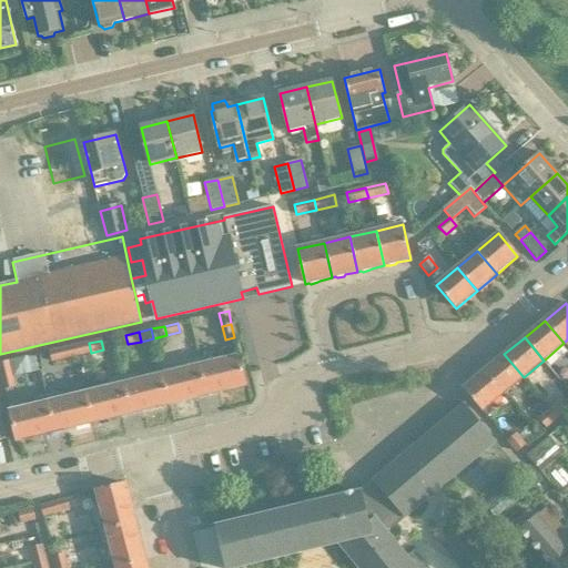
[(89,343),(75,346),(78,356),(91,353),(89,343)]
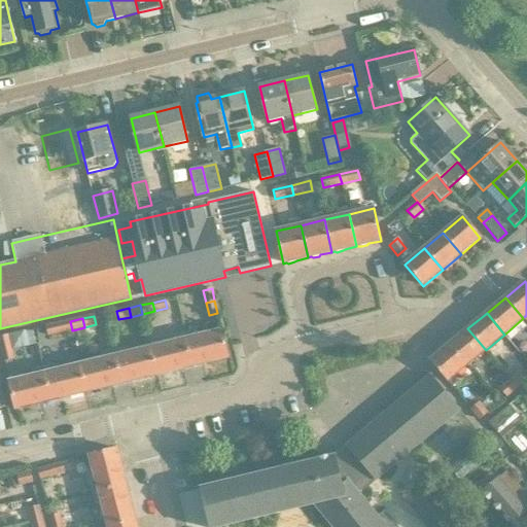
[(58,324),(60,332),(72,330),(70,321),(58,324)]
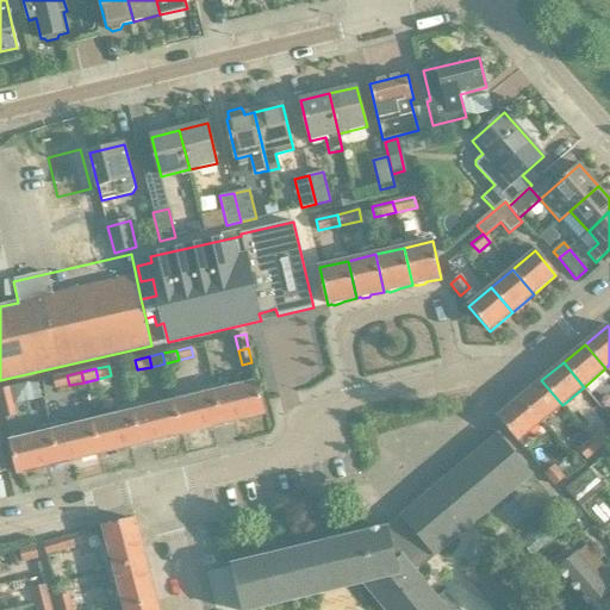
[(69,385),(67,375),(53,378),(55,388),(69,385)]
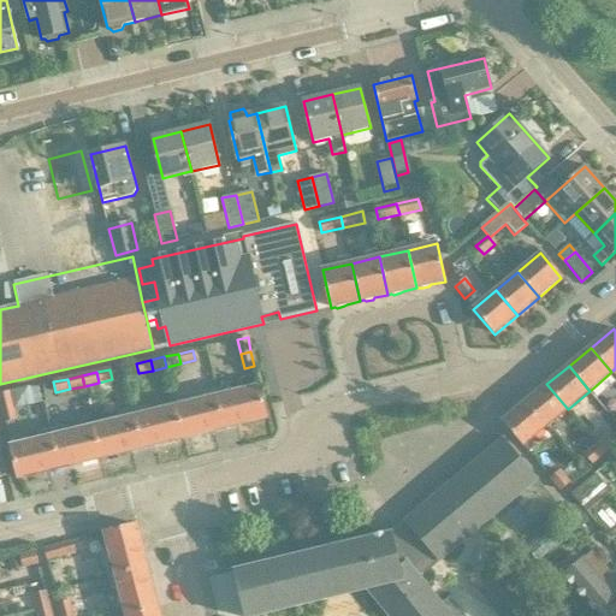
[(546,384),(525,402),(545,427),(568,409),(546,384)]
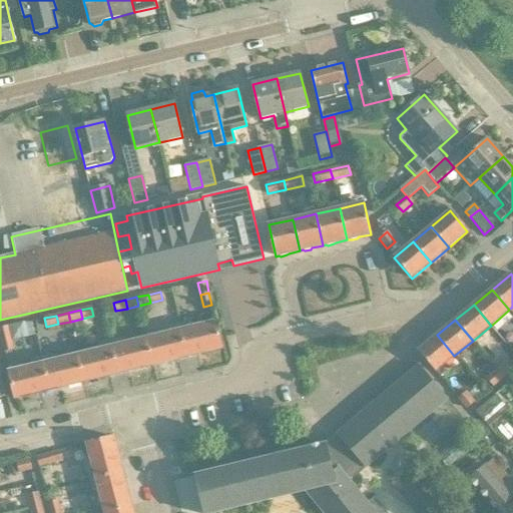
[(181,330),(187,357),(222,349),(215,322),(181,330)]
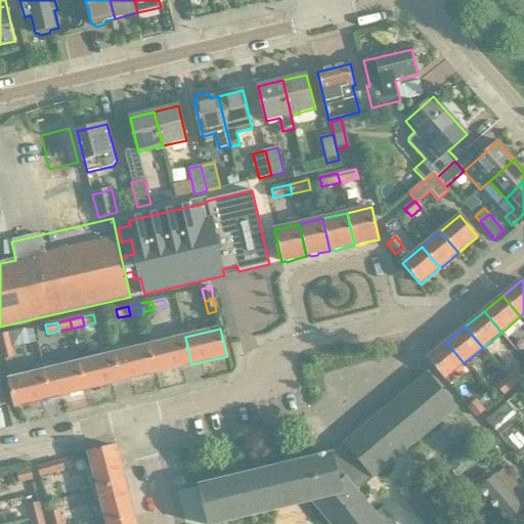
[(0,335),(0,342),(1,348),(10,346),(7,334),(0,335)]
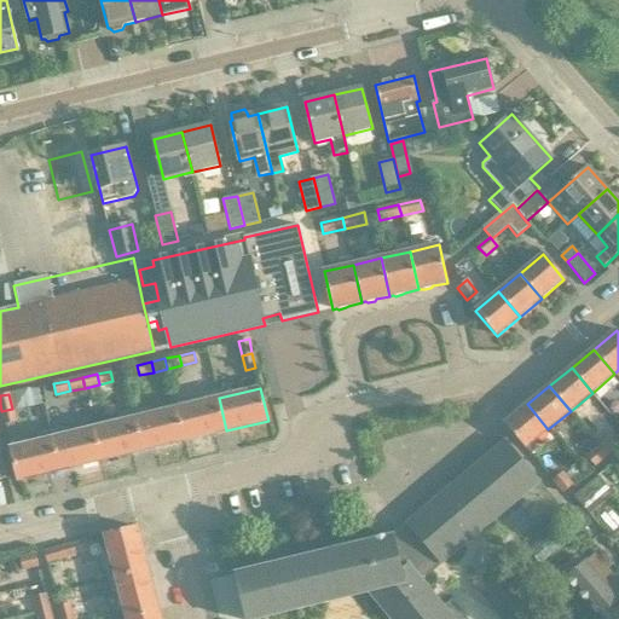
[(226,431),(219,398),(177,408),(185,441),(226,431)]
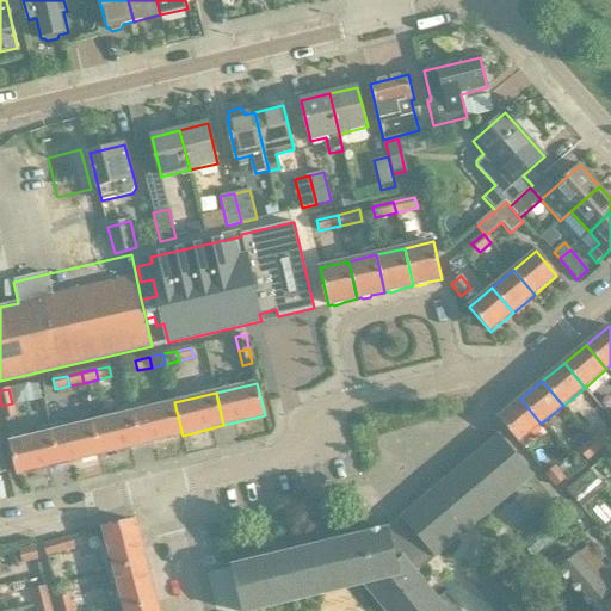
[(519,443),(541,424),(520,399),(498,418),(519,443)]
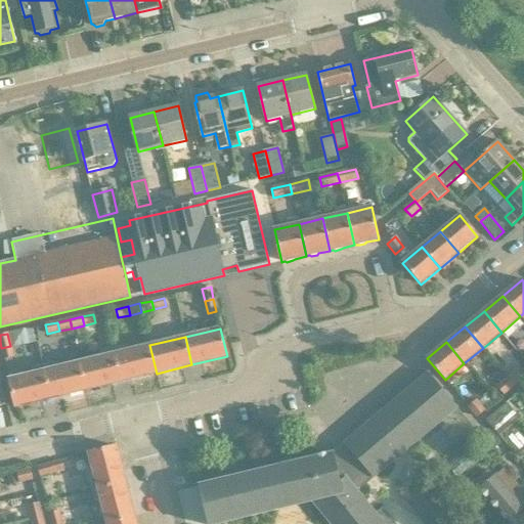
[(157,374),(149,345),(115,354),(122,382),(157,374)]
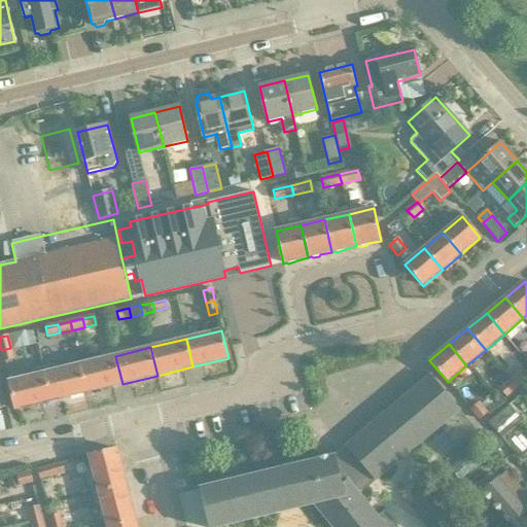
[(13,359),(10,348),(1,350),(4,361),(13,359)]
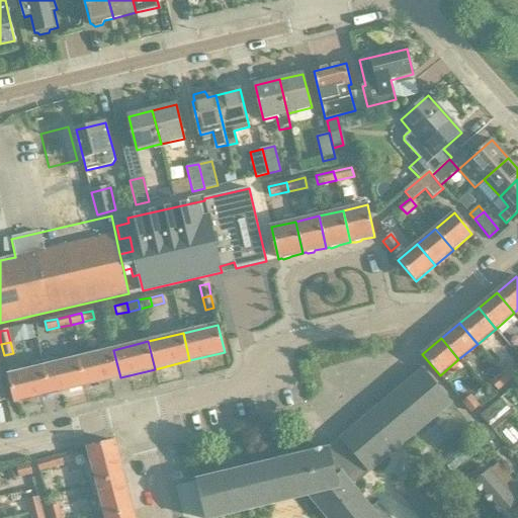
[(517,358),(508,347),(504,351),(517,368),(517,358)]
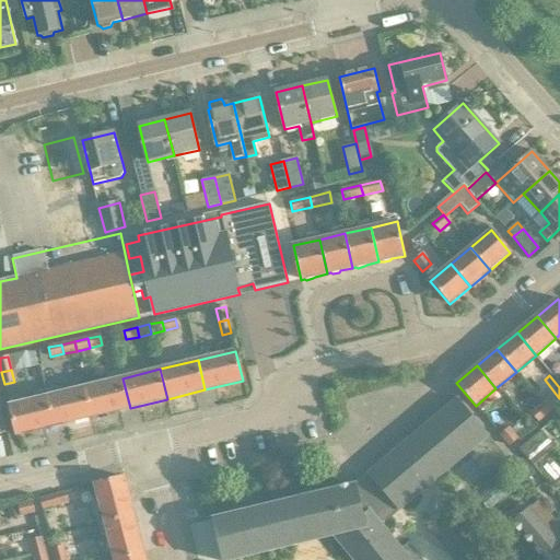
[(130,408),(123,378),(85,387),(92,417),(130,408)]
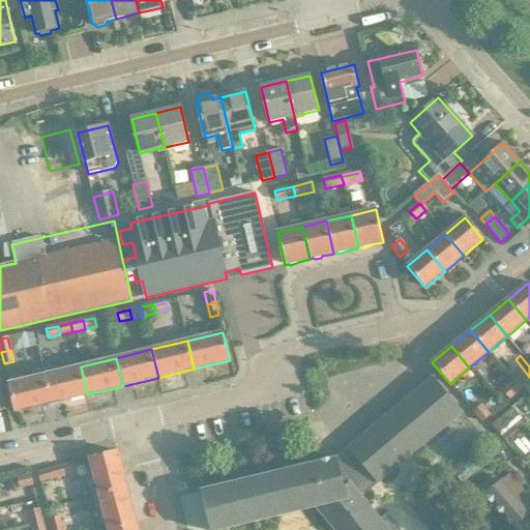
[(81,366),(46,375),(52,403),(87,394),(81,366)]
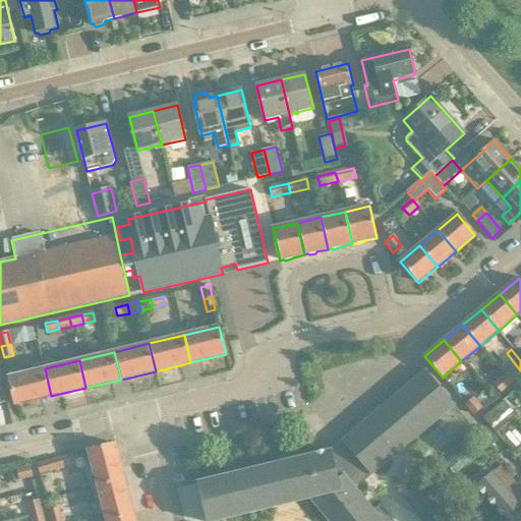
[(51,396),(45,368),(9,378),(15,405),(51,396)]
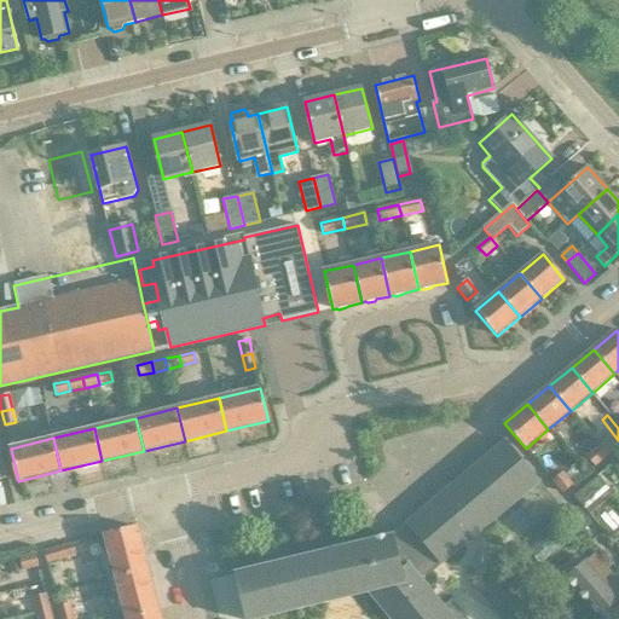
[(611,438),(600,447),(607,456),(618,446),(611,438)]
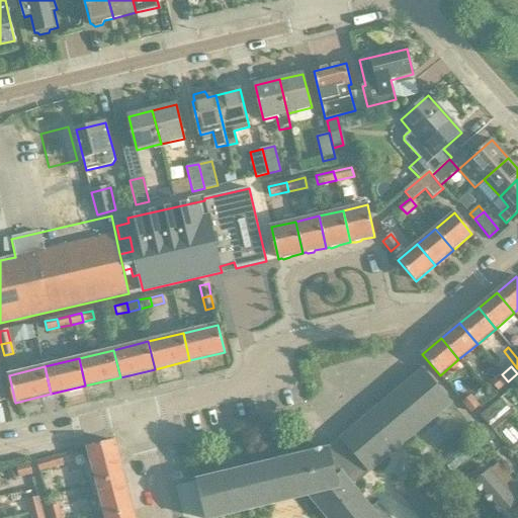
[(200,494),(205,517),(217,517),(309,496),(326,517),(391,517),(378,503),(378,502),(371,508),(353,486),(369,471),(369,472),(451,404),(423,369),(341,438),(342,439),(330,449),(330,448),(323,449),(323,448),(315,450),(315,451),(197,480),(198,486),(195,487),(196,488),(199,487),(200,493),(197,494),(197,495),(200,494)]
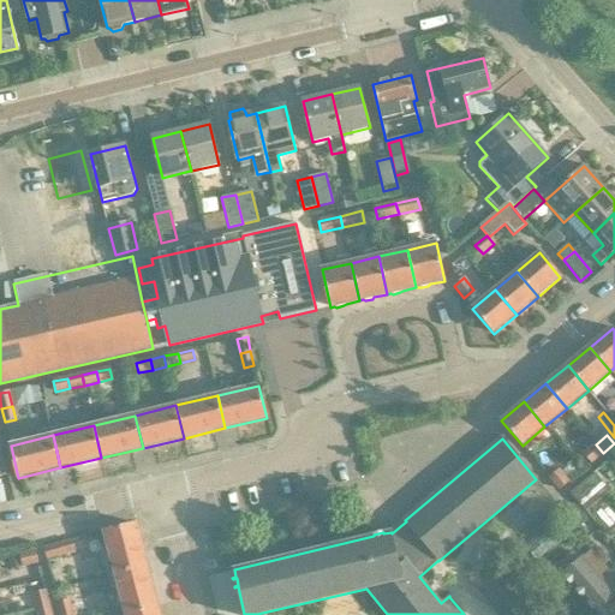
[(603,453),(596,445),(584,454),(591,463),(603,453)]
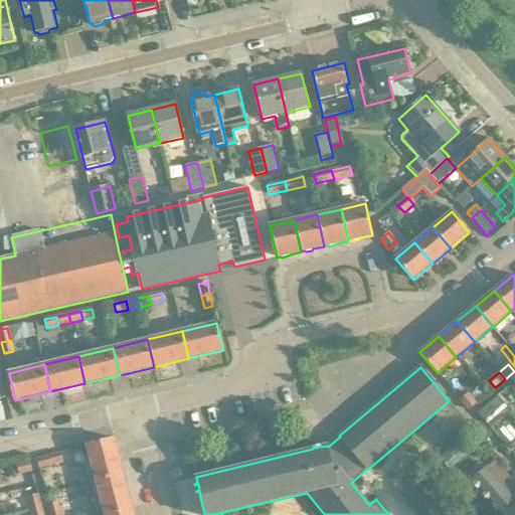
[(477,403),(469,393),(461,400),(469,409),(477,403)]
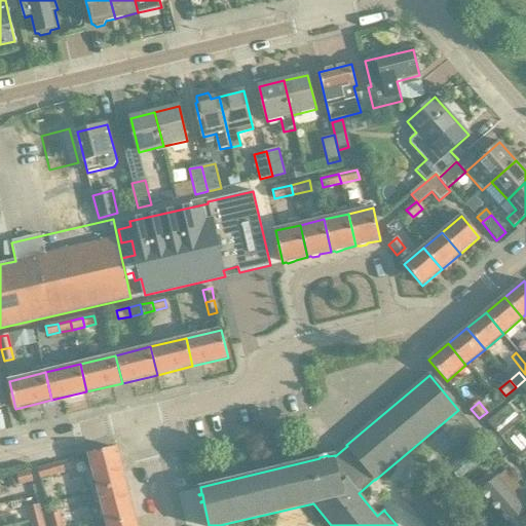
[(490,431),(480,441),(491,454),(502,445),(490,431)]
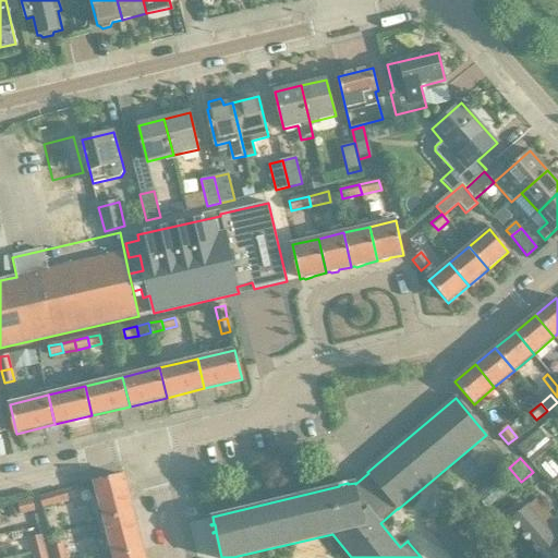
[(105,521),(134,513),(124,475),(95,483),(105,521)]
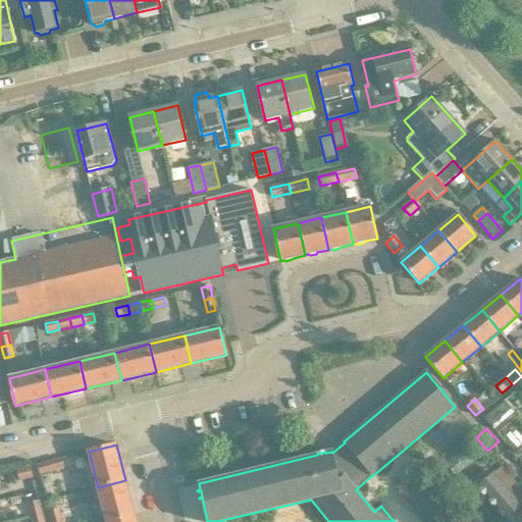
[(49,462),(52,472),(63,469),(61,459),(49,462)]
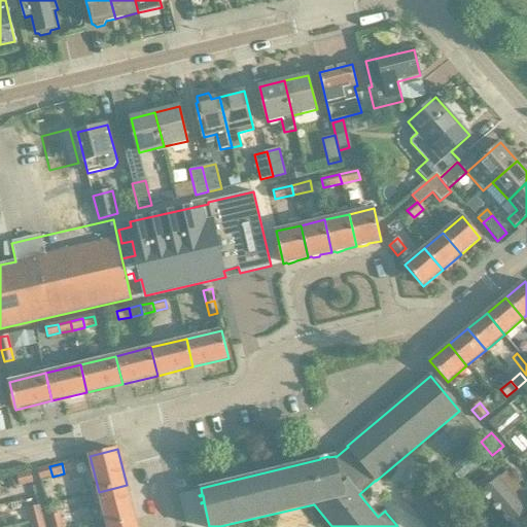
[(40,480),(53,477),(49,466),(38,470),(40,480)]
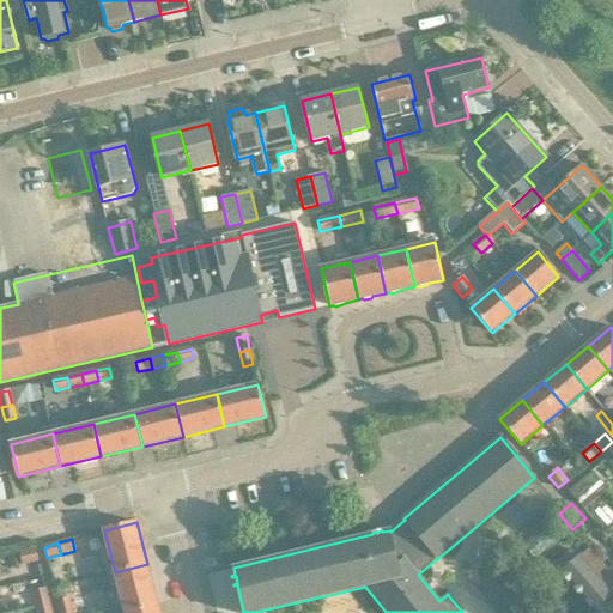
[(35,548),(19,553),(23,564),(38,560),(35,548)]
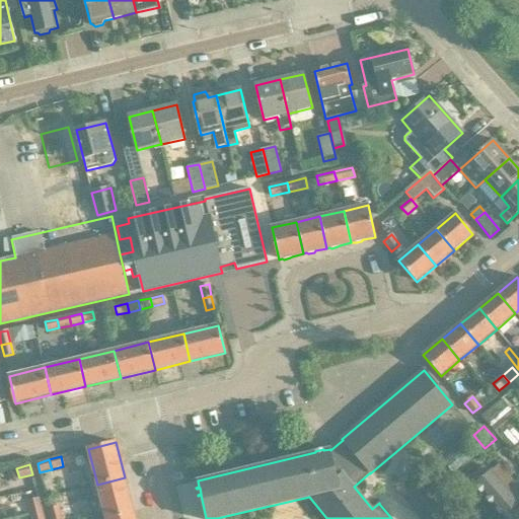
[(483,471),(473,478),(478,485),(476,487),(486,498),(503,517),(505,516),(513,508),(517,512),(518,514),(518,518),(518,494),(513,499),(495,477),(492,473),(491,474),(486,468),(483,471)]
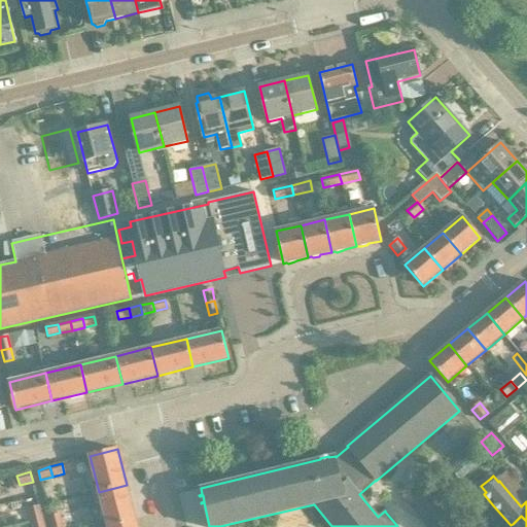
[(99,492),(108,526),(136,519),(127,485),(99,492)]
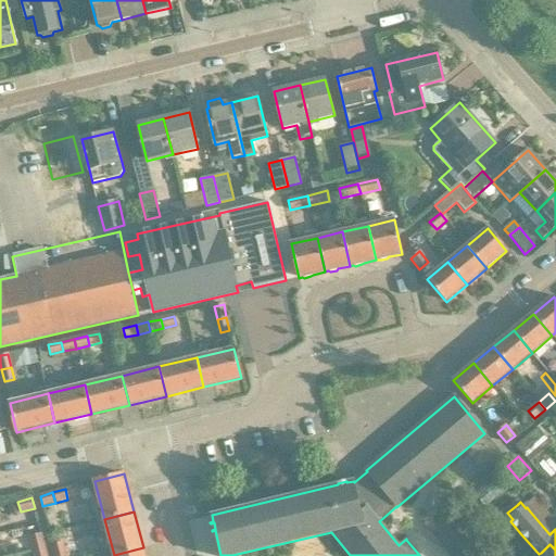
[(32,536),(35,550),(45,547),(41,533),(32,536)]
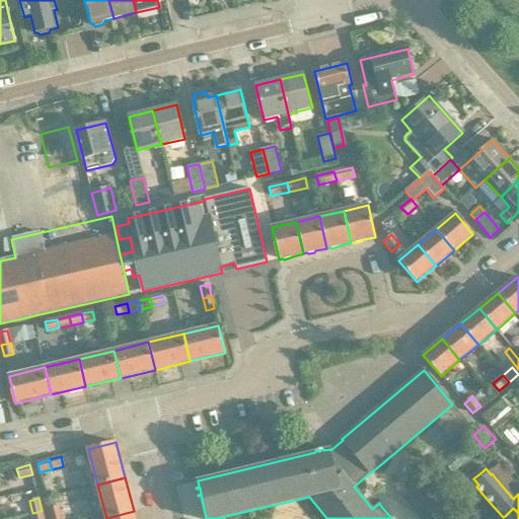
[(49,509),(52,518),(56,518),(61,518),(58,506),(49,509)]
